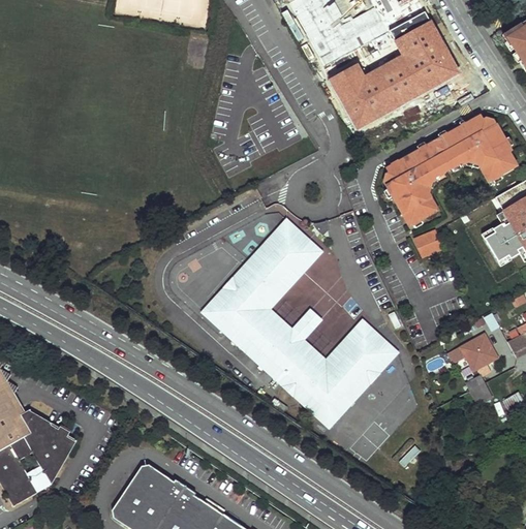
[(342,0),(347,10),(360,3),(358,0),(342,0)]
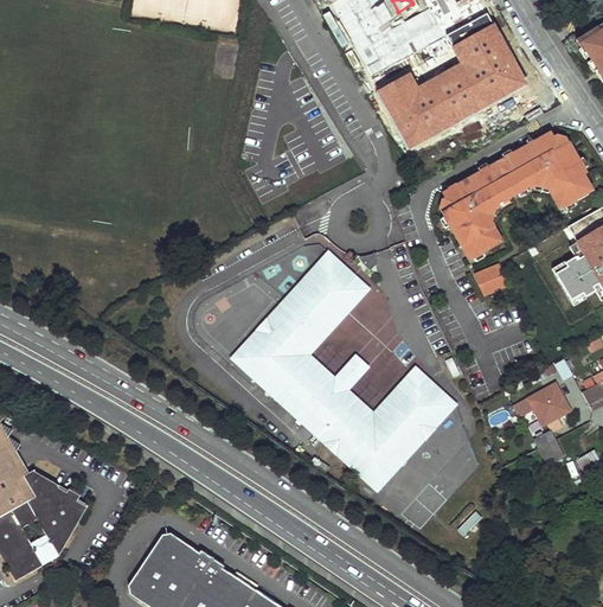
[(549,0),(541,0),(547,10),(552,6),(549,0)]
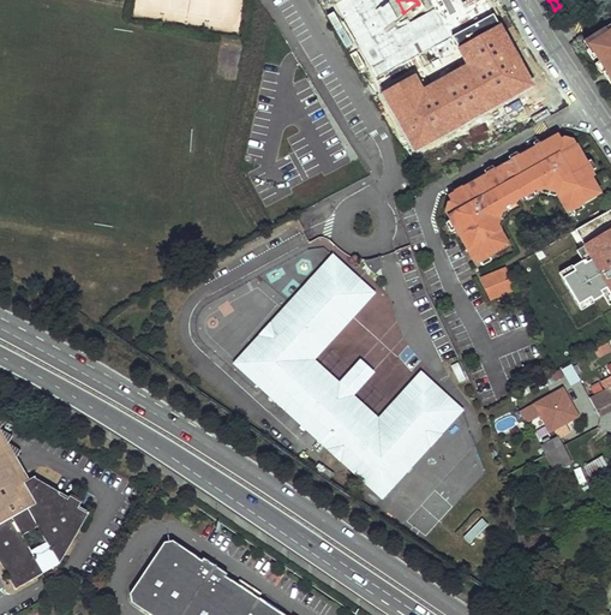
[(389,53),(396,66),(430,47),(426,39),(449,25),(439,7),(425,15),(418,4),(403,12),(417,37),(389,53)]
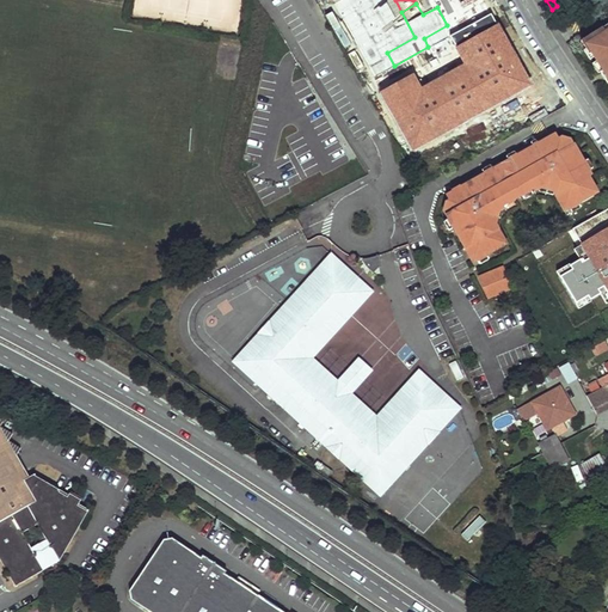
[(607,75),(602,79),(607,89),(607,30),(603,34),(600,29),(600,28),(578,41),(585,53),(589,51),(595,61),(601,72),(606,69),(607,72),(607,75)]
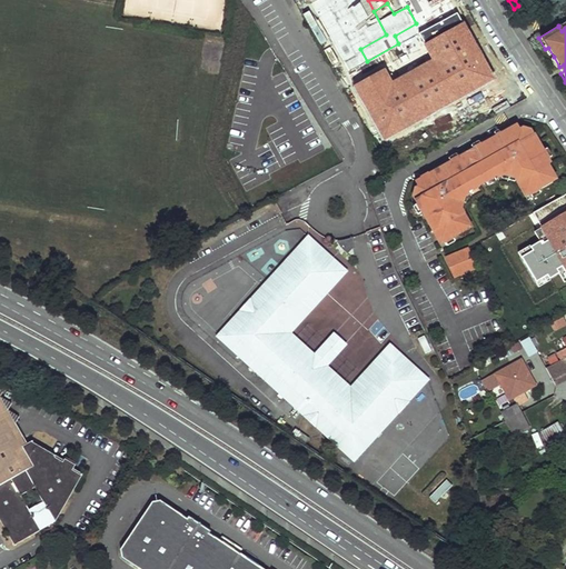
[(565,67),(564,65),(559,67),(554,57),(550,58),(560,73),(565,70),(565,67)]
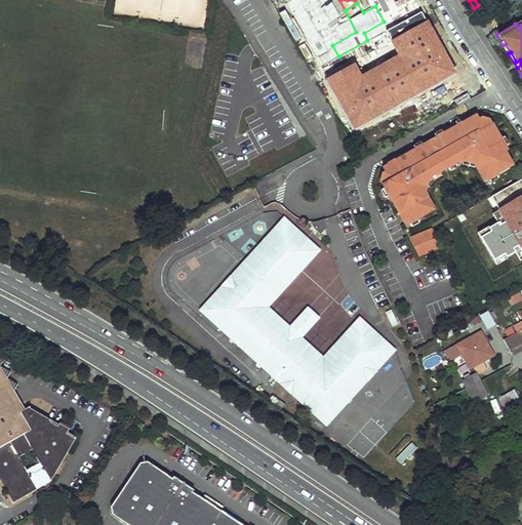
[(416,75),(424,88),(458,69),(451,55),(416,75)]
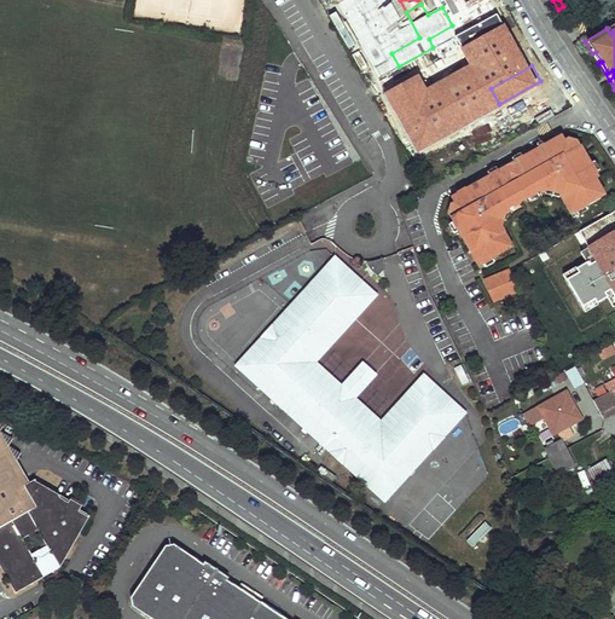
[(487,114),(495,128),(560,92),(550,79),(541,84),(540,81),(499,104),(500,106),(487,114)]
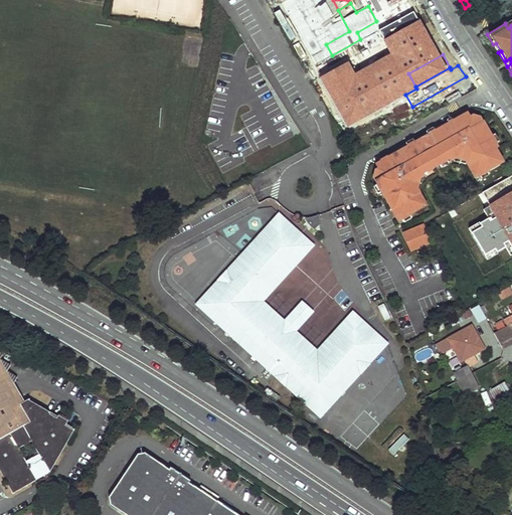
[(379,177),(372,181),(393,220),(421,205),(414,191),(417,178),(421,175),(420,172),(446,159),(447,162),(451,159),(464,163),(471,178),(499,162),(492,149),(494,148),(479,121),(478,122),(471,125),(467,117),(466,115),(462,114),(431,132),(435,138),(410,152),(406,145),(374,163),(373,166),(374,168),(379,177)]
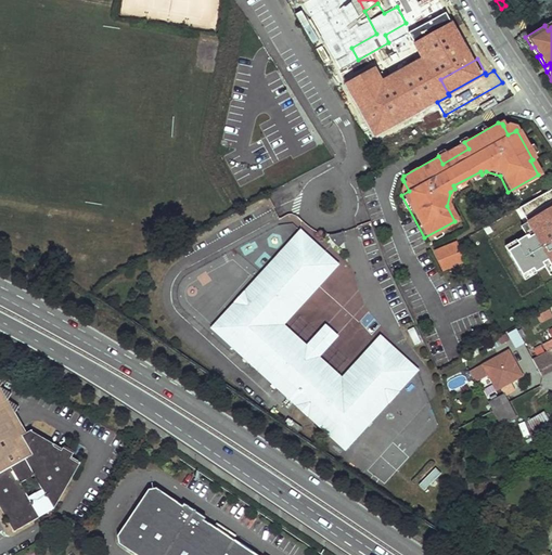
[(508,124),(503,126),(508,134),(515,131),(513,125),(508,124)]
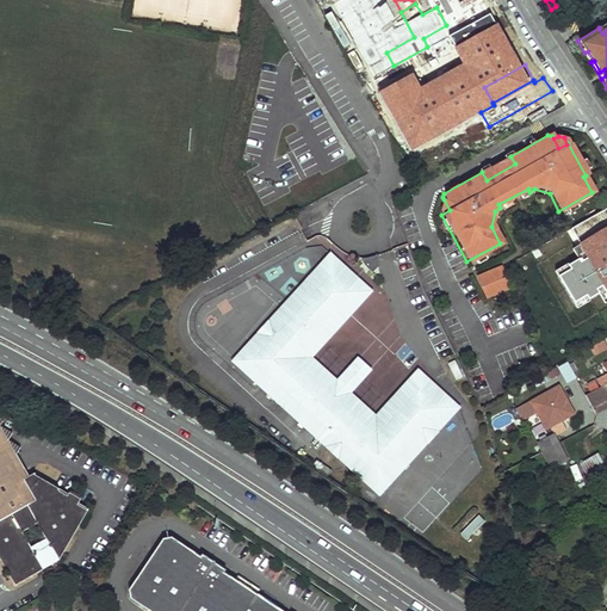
[(482,172),(487,180),(515,164),(511,156),(482,172)]
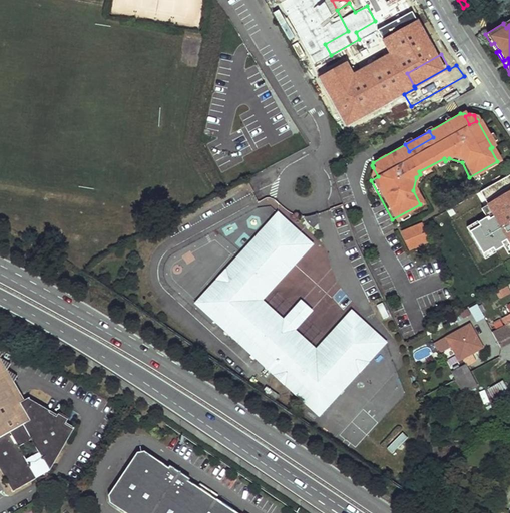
[(369,175),(371,180),(378,176),(373,167),(369,169),(369,175)]
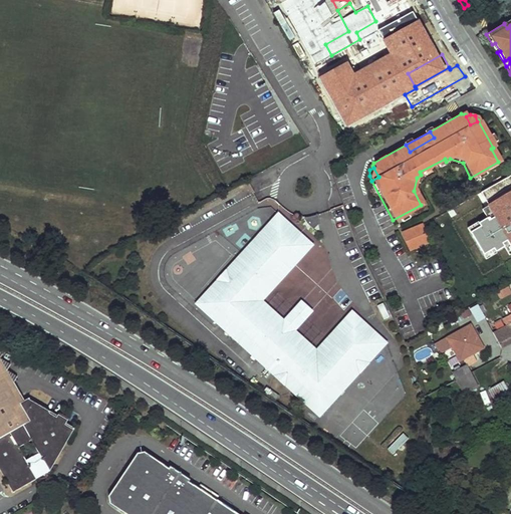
[(510,183),(494,196),(510,219),(510,218),(510,183)]
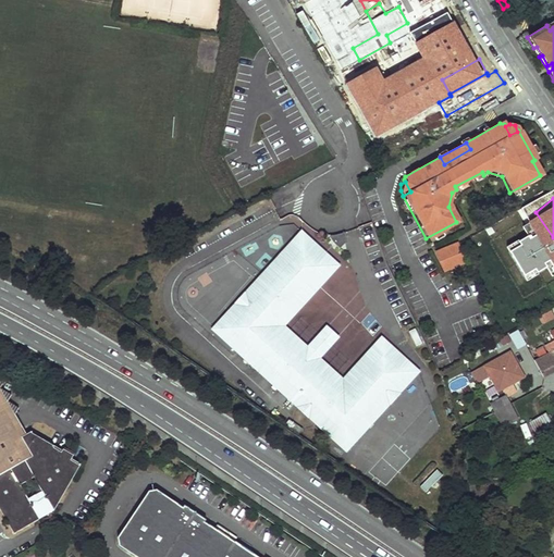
[(489,292),(492,299),(531,277),(505,227),(480,242),(489,257),(483,259),(487,265),(492,262),(504,283),(489,292)]
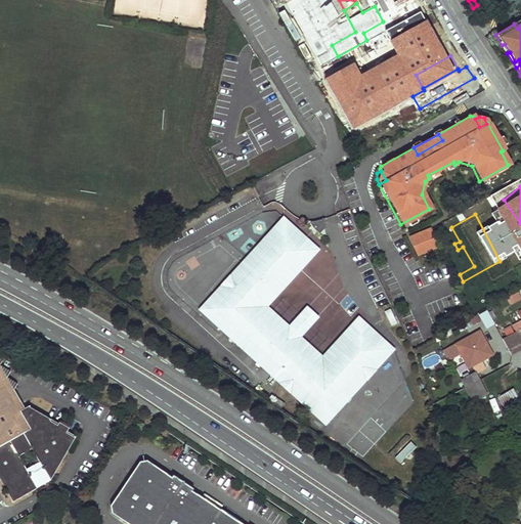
[(284,215),(274,224),(287,234),(295,225),(284,215)]
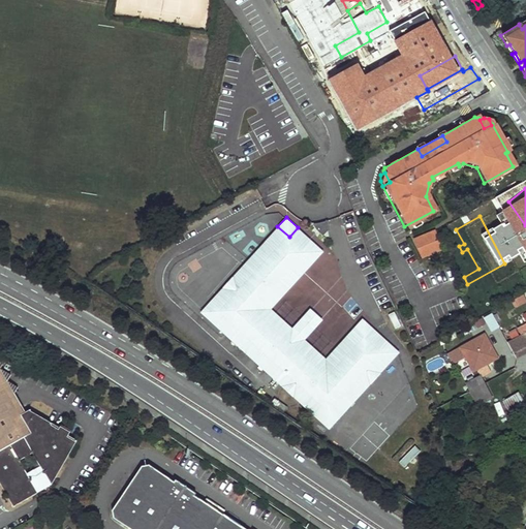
[(203,311),(331,426),(399,349),(363,317),(331,353),(334,356),(330,361),(327,359),(304,338),(300,334),(296,339),(292,335),(297,331),(292,327),(270,307),(266,303),(269,300),(273,303),(321,249),(298,227),(289,237),(277,226),(203,311)]
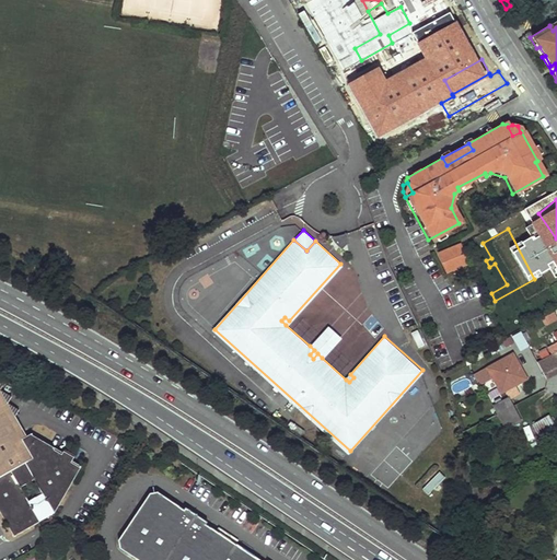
[(378,246),(367,249),(374,271),(385,267),(378,246)]
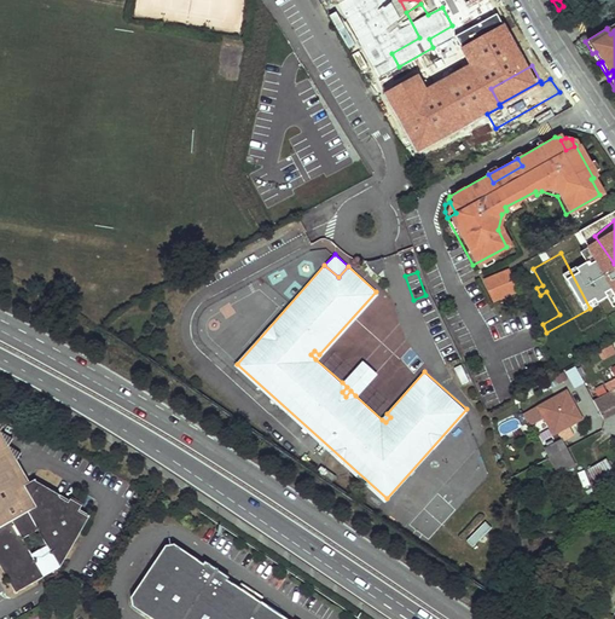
[(485,283),(492,302),(516,291),(508,272),(485,283)]
